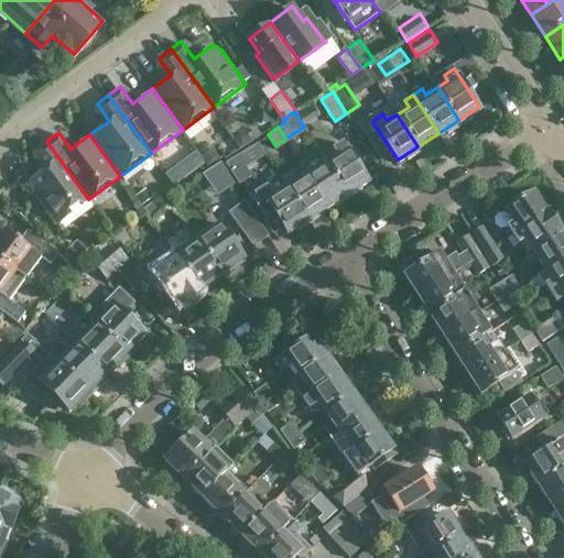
[(337,153),(326,160),(347,192),(368,178),(343,140),(333,146),(337,153)]
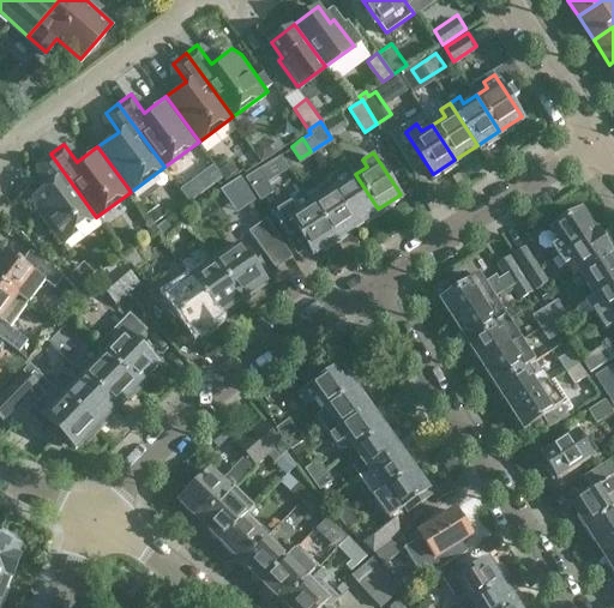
[(96,217),(50,154),(38,163),(52,181),(32,196),(35,206),(62,242),(96,217)]
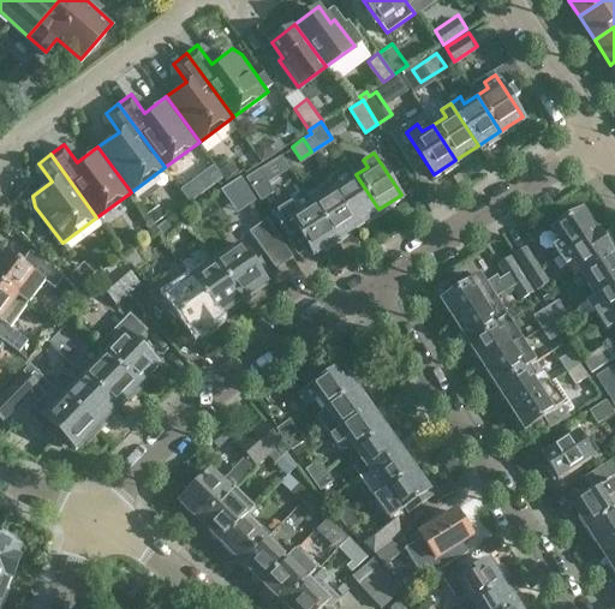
[(238,169),(231,160),(219,168),(220,171),(222,174),(226,178),(238,169)]
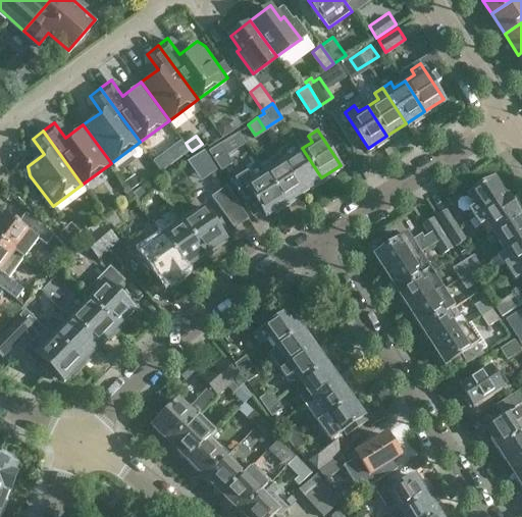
[(221,168),(233,161),(220,141),(209,148),(221,168)]
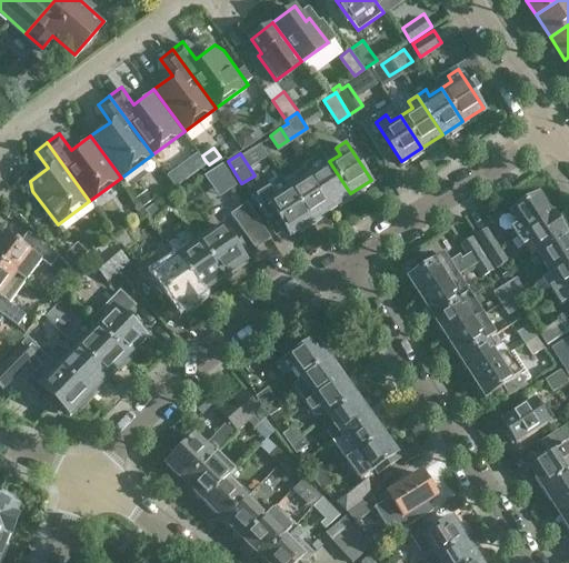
[(206,161),(203,158),(203,159),(199,158),(196,161),(196,164),(197,168),(201,169),(205,167),(206,161)]
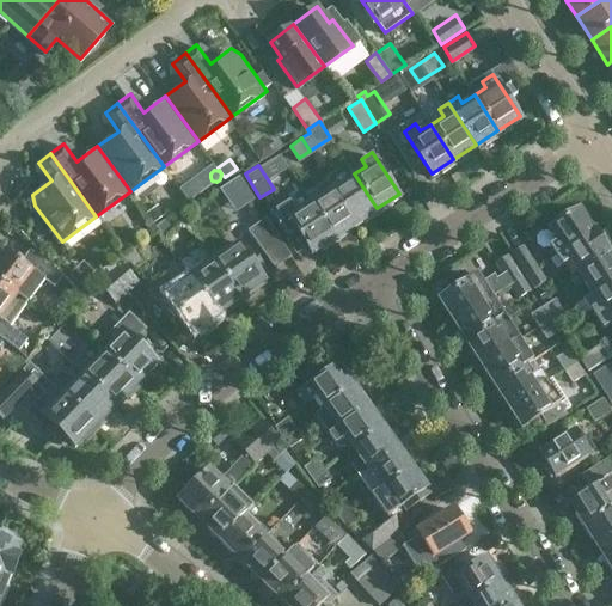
[(246,199),(246,200),(252,195),(238,173),(221,185),(226,191),(227,190),(237,204),(246,199)]
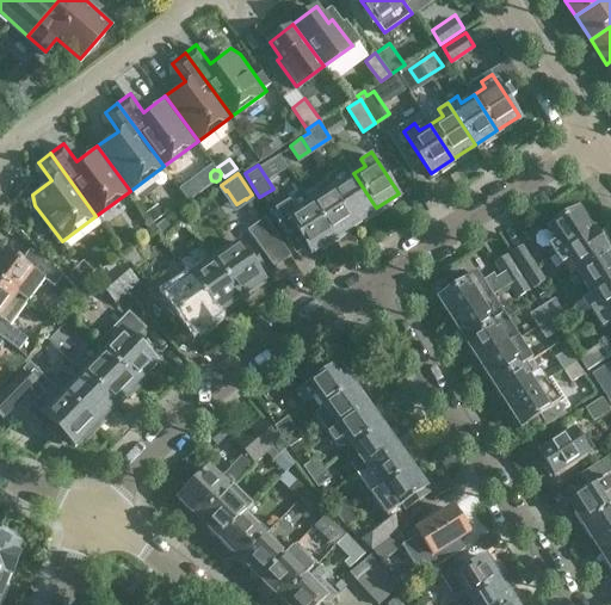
[(338,173),(328,180),(356,222),(376,208),(353,173),(343,180),(338,173)]
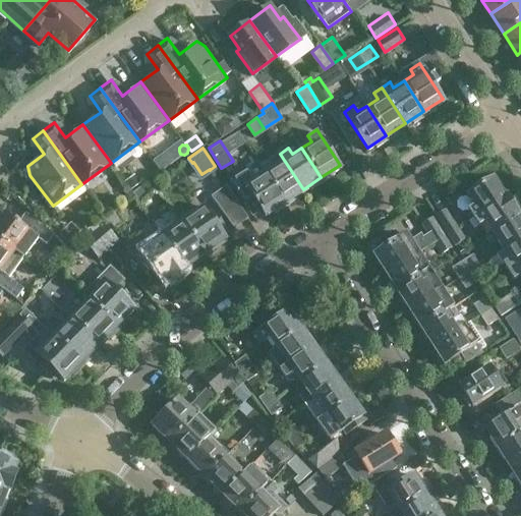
[(276,164),(266,171),(286,203),(297,195),(296,193),(303,189),(280,154),(272,159),(276,164)]
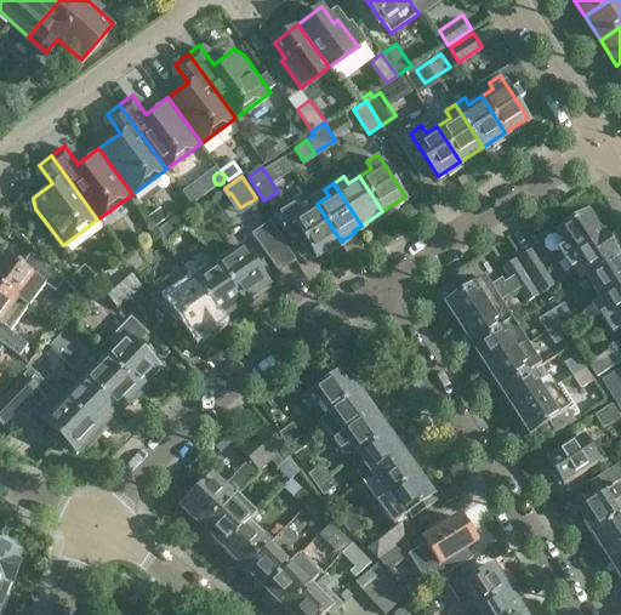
[(328,250),(341,241),(317,204),(306,210),(302,204),(290,211),(318,254),(326,248),(328,250)]
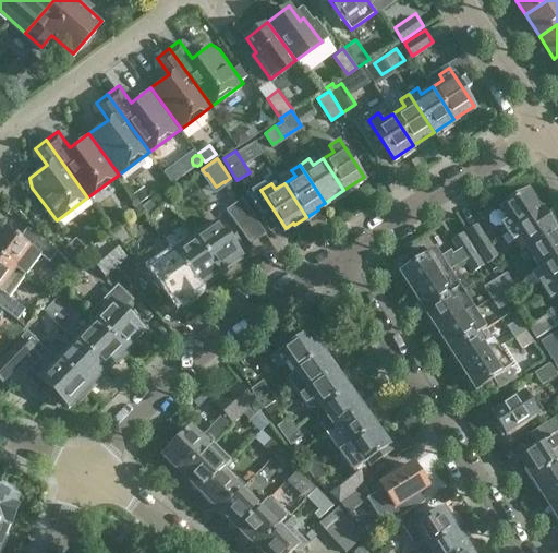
[(144,184),(133,192),(140,201),(150,193),(144,184)]
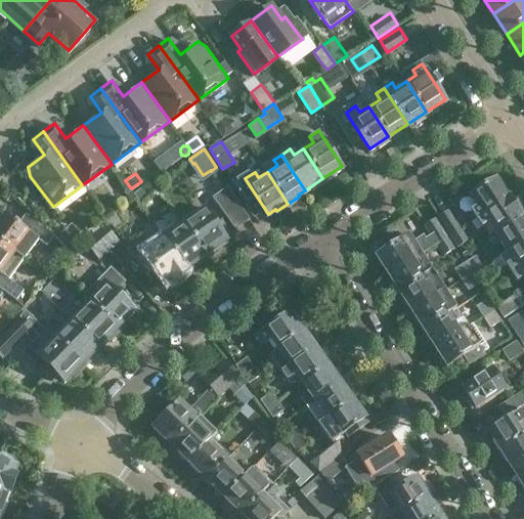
[(471,208),(477,217),(509,196),(496,177),(472,193),(479,204),(471,208)]
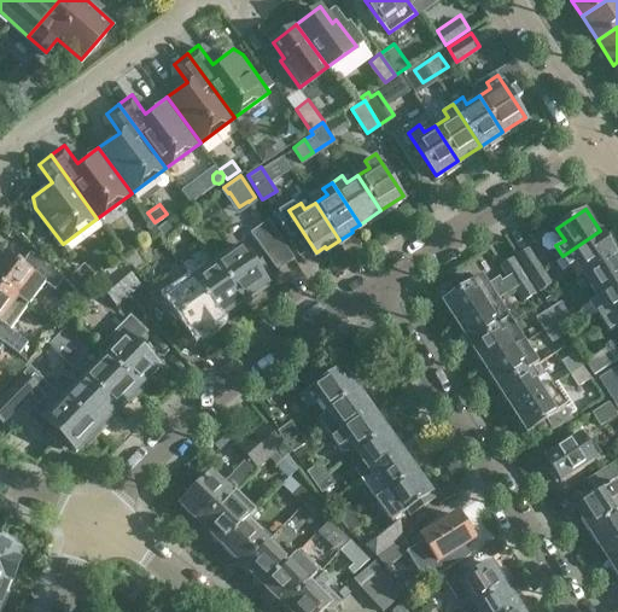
[(277,268),(295,256),(268,217),(250,229),(277,268)]
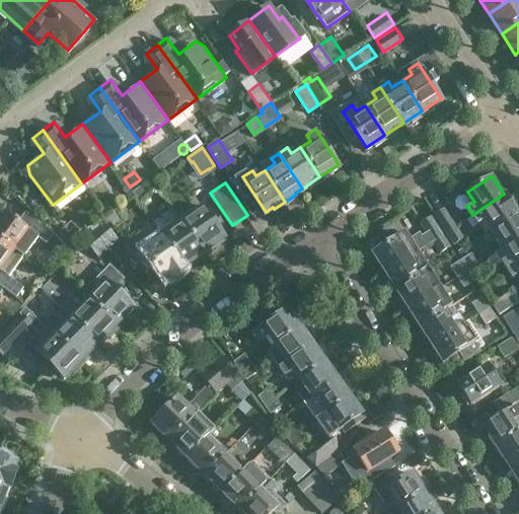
[(504,194),(472,215),(476,222),(484,217),(491,228),(515,212),(504,194)]
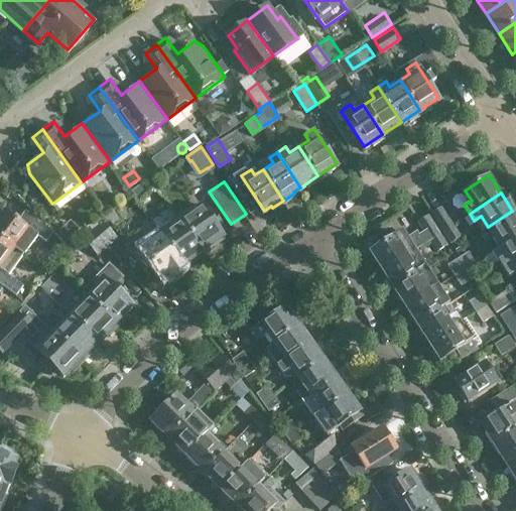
[(2,208),(5,210),(0,216),(0,236),(23,254),(38,234),(46,240),(53,230),(50,227),(35,216),(37,213),(29,206),(13,194),(2,208)]
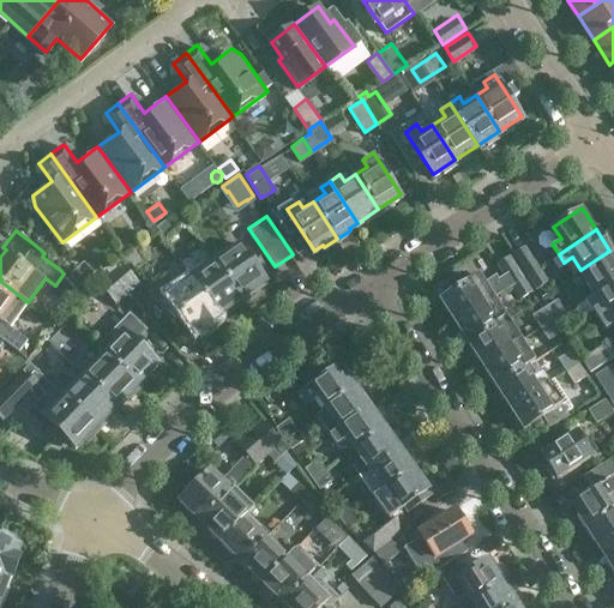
[(238,239),(228,245),(214,256),(244,299),(257,289),(254,286),(265,278),(260,269),(266,265),(253,246),(246,251),(238,239)]
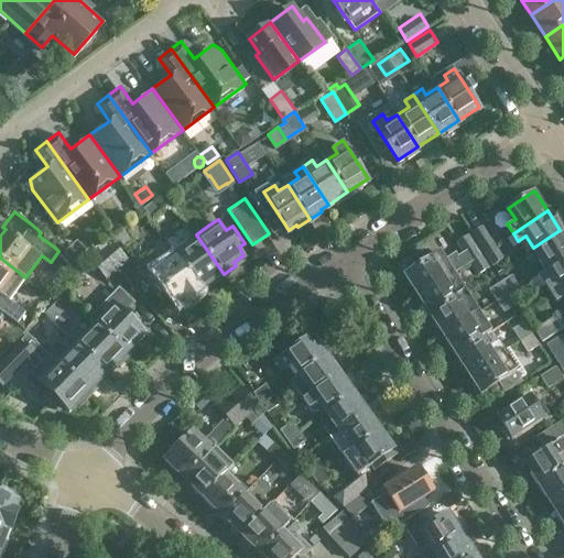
[(485,251),(496,243),(483,223),(470,230),(485,251)]
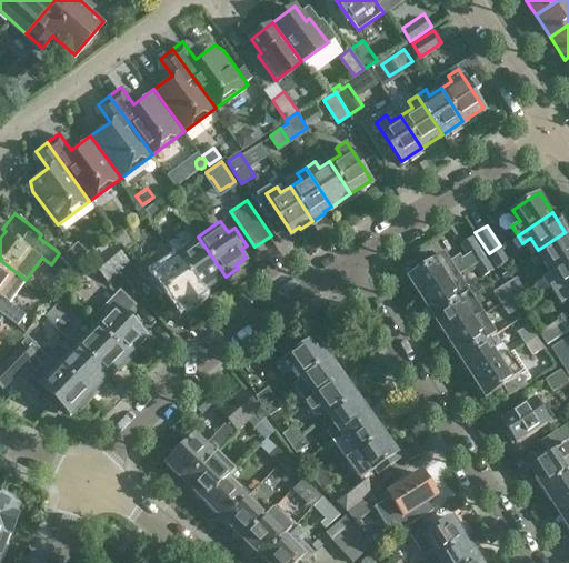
[(568,239),(565,232),(538,250),(530,255),(537,265),(545,260),(550,269),(568,257),(568,239)]
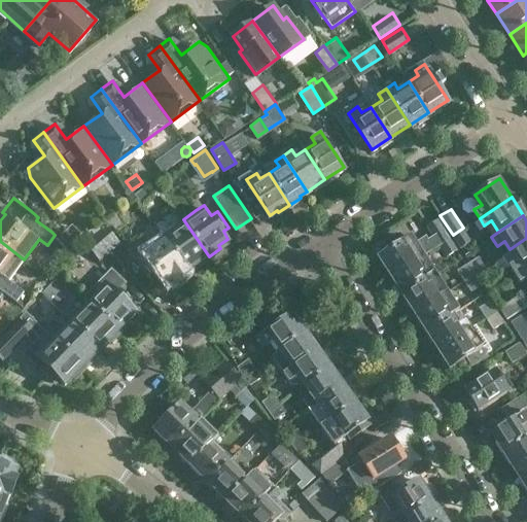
[(400,232),(397,231),(393,233),(393,232),(388,235),(389,236),(385,239),(384,242),(389,249),(379,254),(391,274),(424,253),(440,243),(450,236),(438,217),(428,223),(434,234),(428,238),(426,234),(416,240),(406,238),(405,238),(400,232)]
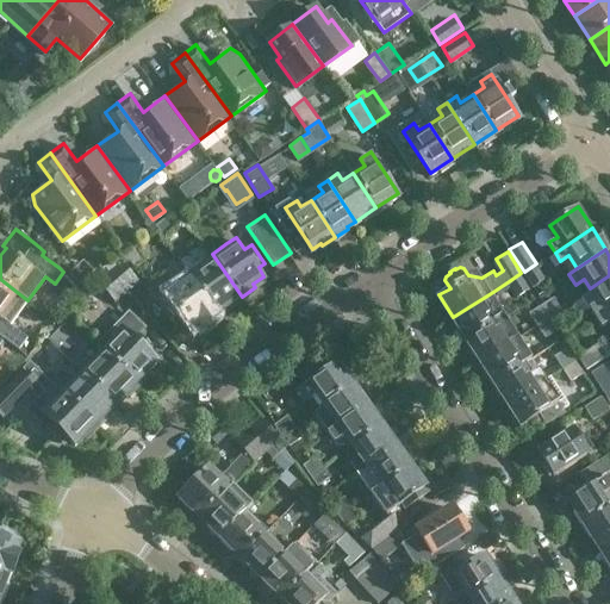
[(212,254),(197,265),(188,271),(216,310),(226,303),(229,306),(242,297),(212,254)]
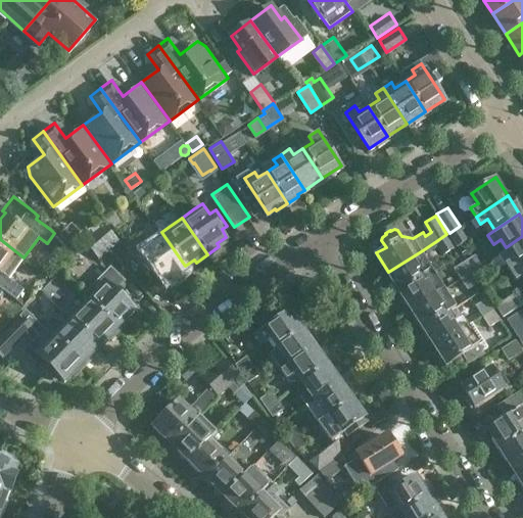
[(109,248),(120,239),(102,220),(92,229),(109,248)]
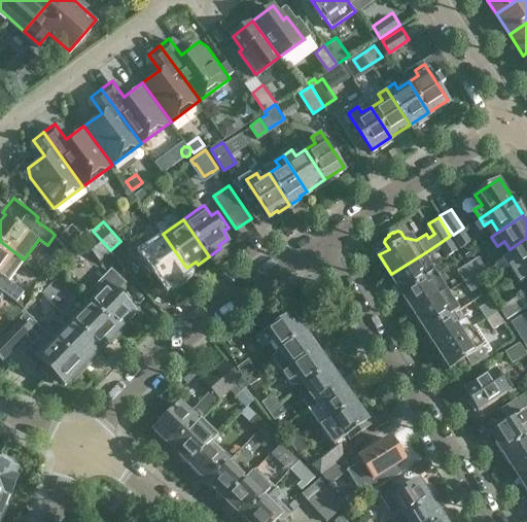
[(460,246),(470,239),(463,228),(453,235),(460,246)]
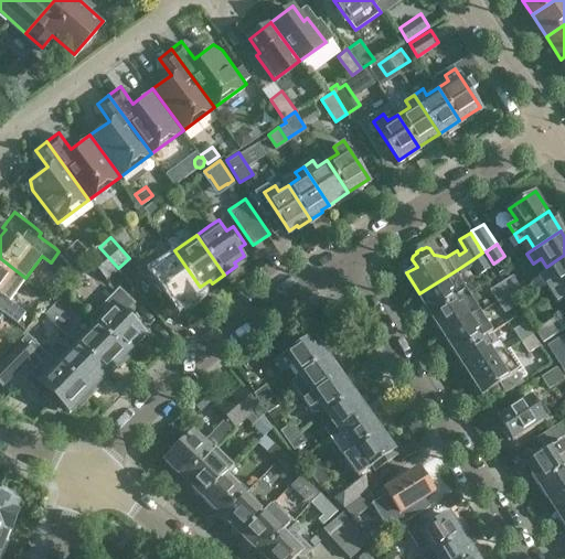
[(118,268),(99,247),(88,257),(107,278),(118,268)]
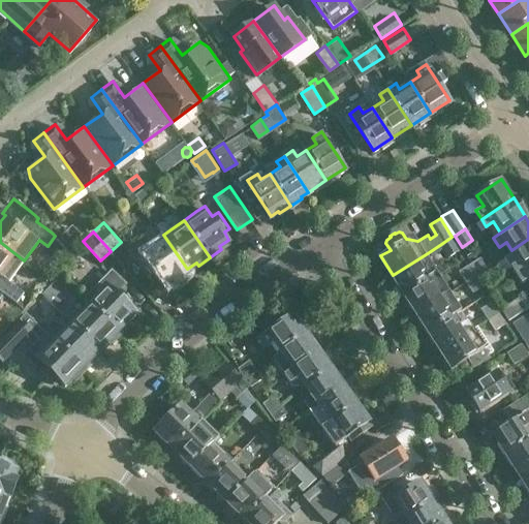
[(163,235),(151,244),(146,238),(129,250),(147,274),(150,272),(157,281),(162,277),(167,284),(174,279),(176,282),(189,272),(187,269),(163,235)]
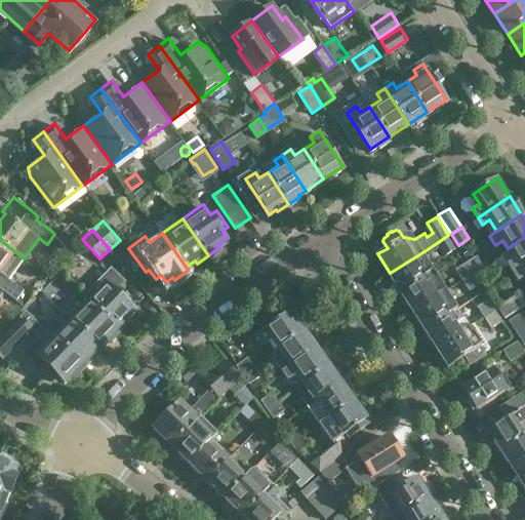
[(448,235),(438,242),(445,252),(455,245),(448,235)]
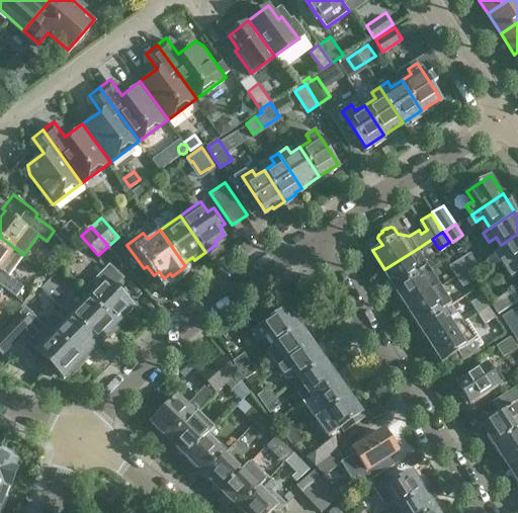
[(517,234),(501,245),(508,255),(501,260),(505,267),(517,259),(517,234)]
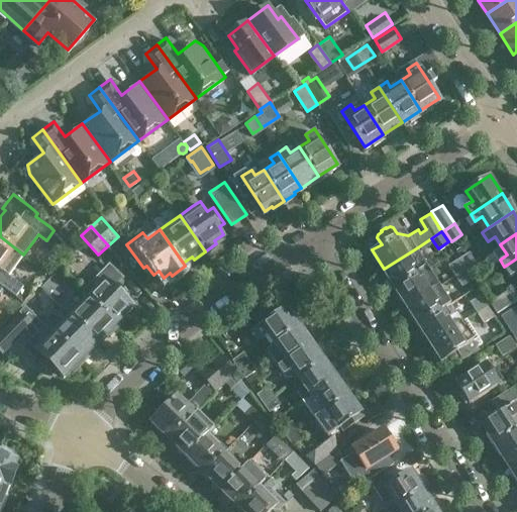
[(23,254),(0,236),(0,283),(3,286),(4,285),(16,295),(23,285),(8,274),(23,254)]
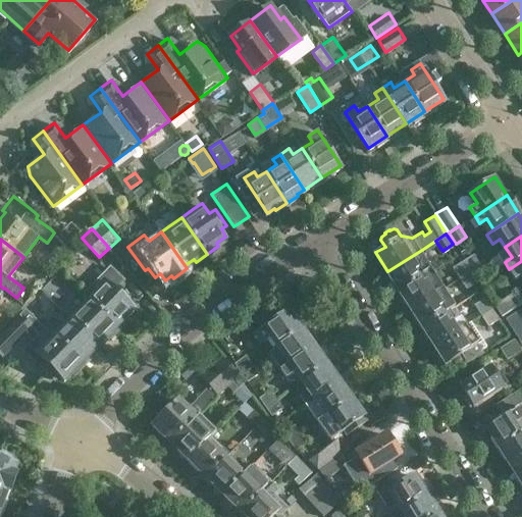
[(399,289),(431,268),(420,251),(387,271),(399,289)]
